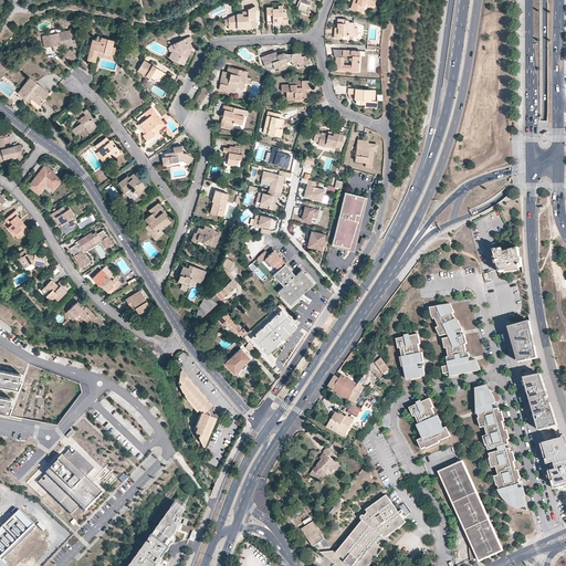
[(301,2),(299,7),(297,9),(301,11),(301,12),(307,14),(311,8),(313,1),(313,0),(299,0),(299,1),(301,2)]
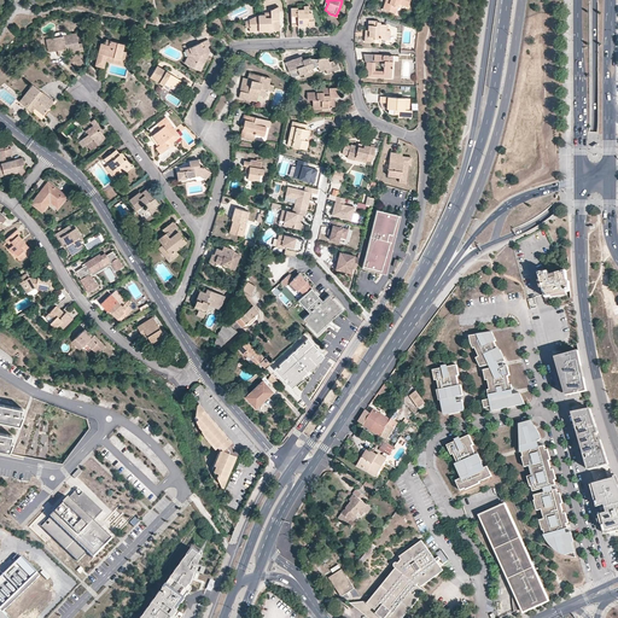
[(386,5),(384,5),(383,10),(395,13),(398,4),(407,7),(409,0),(386,0),(389,0),(386,5)]
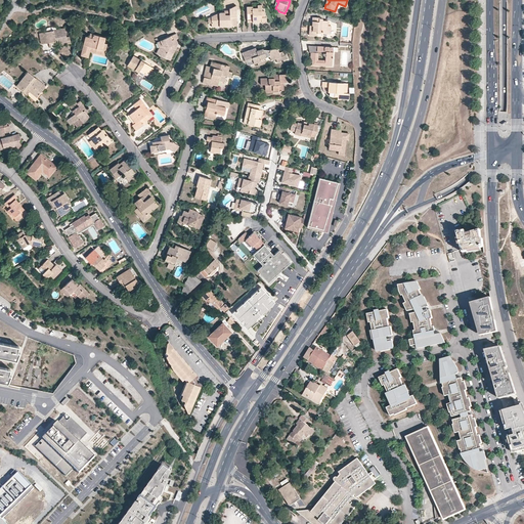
[(253,20),(253,23),(259,23),(260,23),(266,23),(266,16),(265,17),(265,14),(264,14),(264,11),(262,11),(261,5),(257,5),(257,8),(253,8),(253,6),(247,7),(248,20),(253,20)]
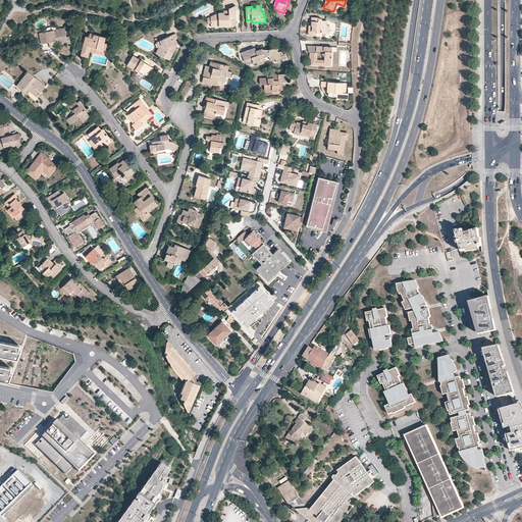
[(210,17),(211,23),(211,28),(235,25),(235,20),(236,20),(236,6),(228,9),(228,10),(223,10),(223,12),(219,12),(210,17)]
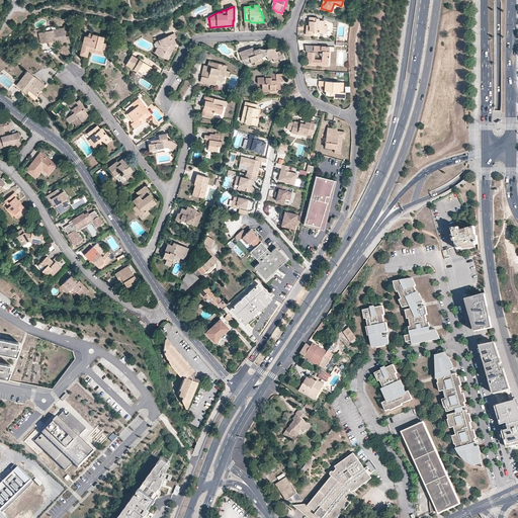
[(323,33),(324,25),(324,21),(319,20),(319,18),(316,18),(316,17),(309,17),(309,21),(309,25),(308,30),(306,30),(306,35),(313,35),(314,33),(323,33)]
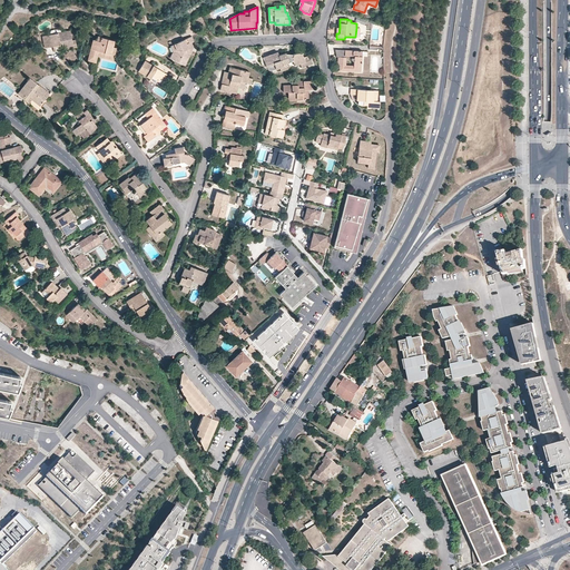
[(74,46),(72,40),(70,31),(62,32),(51,35),(42,37),(46,48),(53,47),(60,45),(61,48),(74,46)]
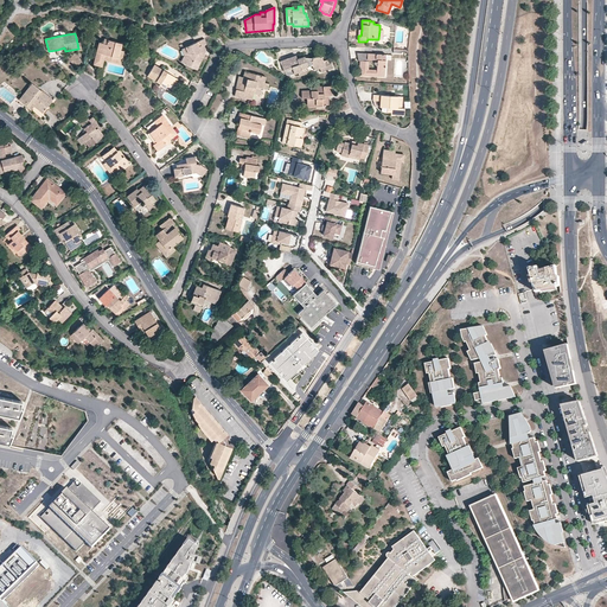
[(117,58),(120,50),(121,44),(104,39),(103,44),(100,43),(94,64),(98,65),(101,66),(103,59),(104,55),(117,58)]
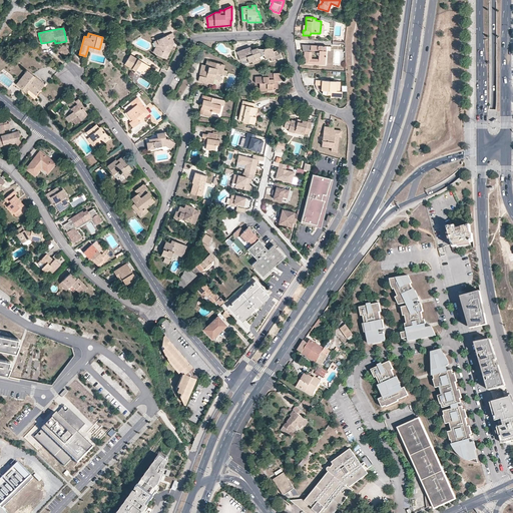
[(172,33),(156,40),(159,45),(155,53),(166,59),(172,48),(170,43),(174,42),(172,38),(174,37),(172,33)]
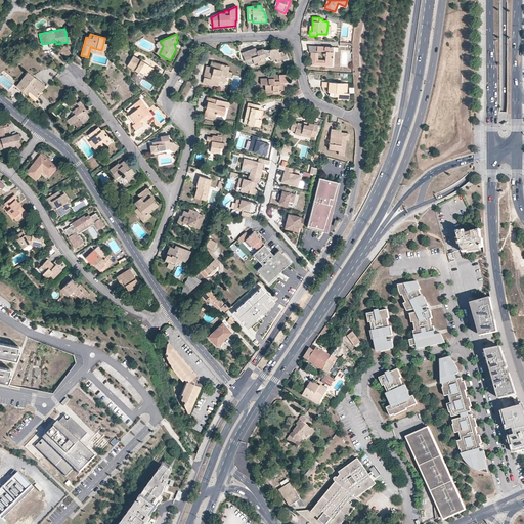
[(70,37),(67,37),(68,42),(56,44),(55,41),(49,43),(49,47),(52,47),(71,43),(70,37)]
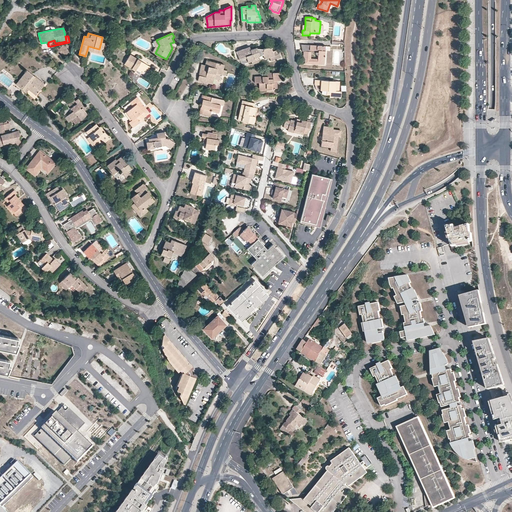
[(105,43),(101,42),(99,49),(88,46),(87,50),(101,54),(105,43)]
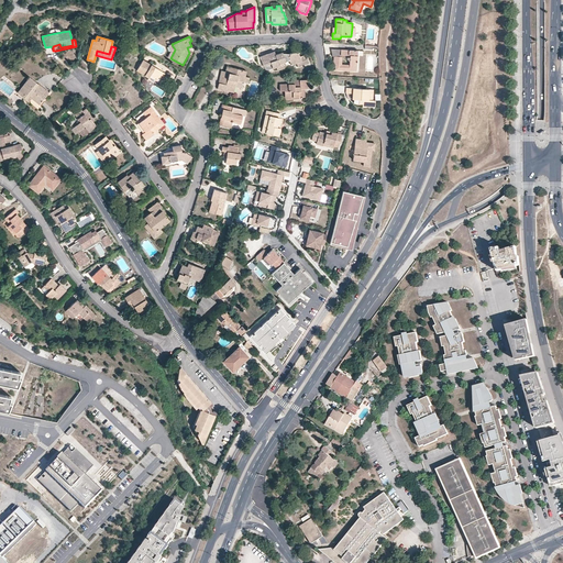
[(333,59),(333,63),(334,63),(334,65),(335,65),(335,70),(356,72),(357,52),(331,50),(332,57),(333,57),(333,59)]
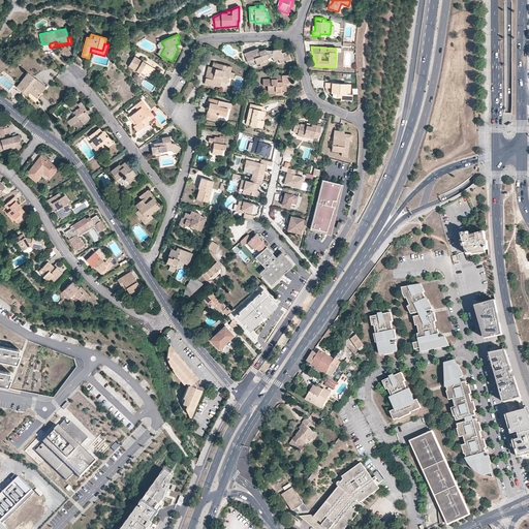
[(266,50),(258,52),(257,49),(250,52),(245,54),(248,62),(254,60),(256,64),(260,63),(263,62),(262,60),(266,59),(272,57),(274,61),(278,60),(283,58),(281,52),(280,51),(279,51),(279,50),(278,50),(277,50),(276,50),(275,50),(274,50),(273,51),(272,51),(269,51),(266,51),(266,50)]
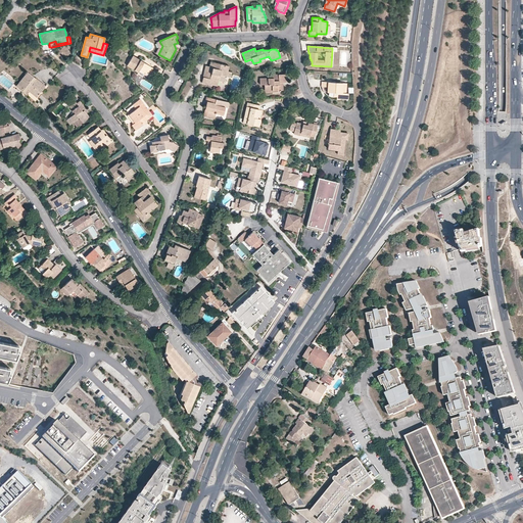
[(286,58),(284,51),(278,53),(280,57),(275,59),(276,62),(286,58)]
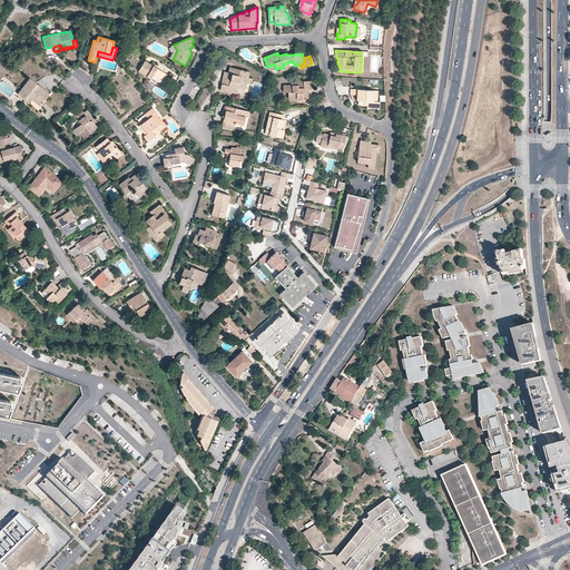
[(145,61),(138,71),(150,79),(151,77),(161,84),(164,79),(165,77),(167,75),(145,61)]
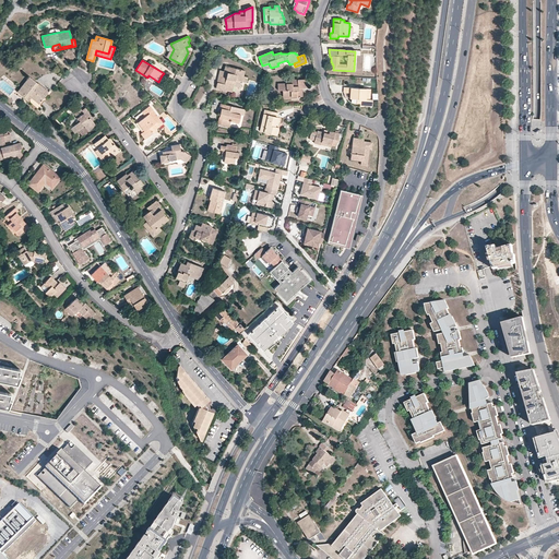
[(242,83),(244,76),(245,71),(225,67),(224,72),(224,74),(219,73),(217,84),(216,88),(232,92),(234,86),(235,81),(241,82),(242,83)]
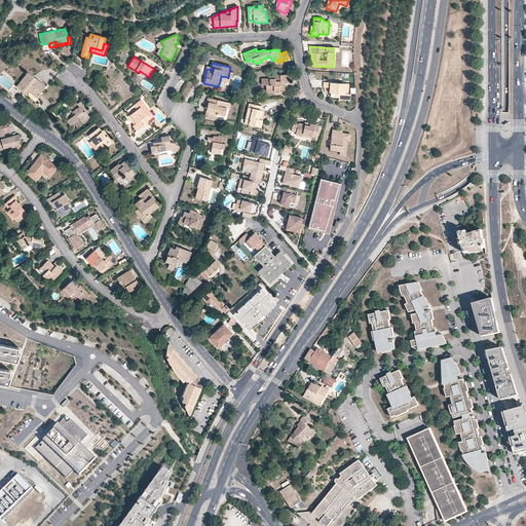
[(27,89),(30,91),(37,98),(45,86),(39,81),(28,72),(16,86),(25,94),(27,89)]
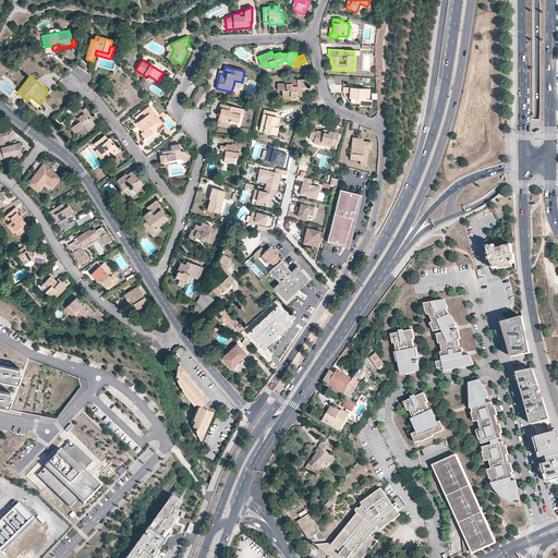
[(304,80),(291,80),(291,83),(286,83),(277,84),(278,91),(282,91),(282,97),(291,97),(299,97),(302,96),(302,88),(305,88),(304,84),(304,80)]
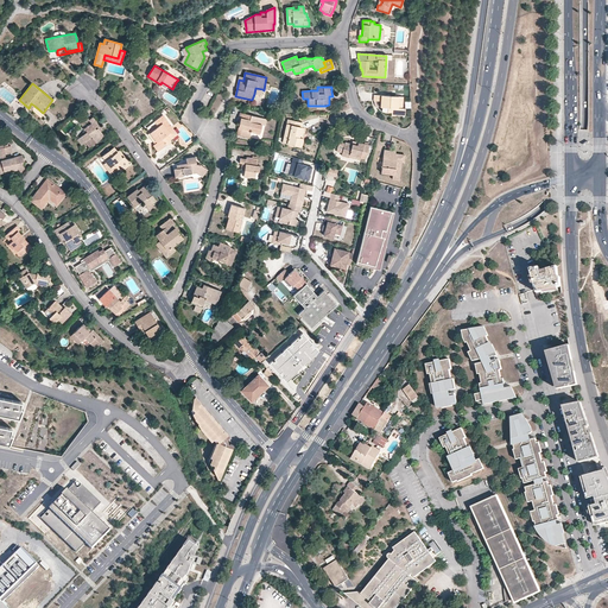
[(387,108),(387,112),(392,112),(391,115),(404,115),(404,108),(401,108),(403,97),(374,95),(373,99),(373,101),(380,101),(380,107),(381,107),(387,108)]
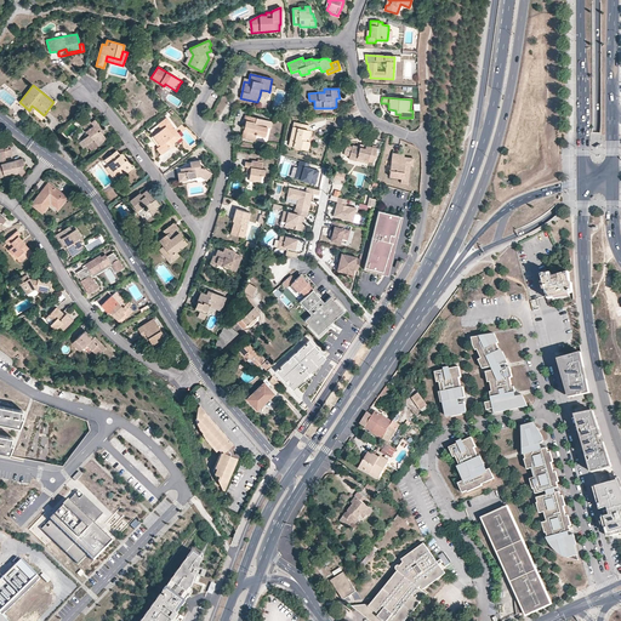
[(272,121),(246,115),(245,125),(244,130),(241,138),(255,142),(256,136),(265,138),(267,127),(271,127),(272,121)]
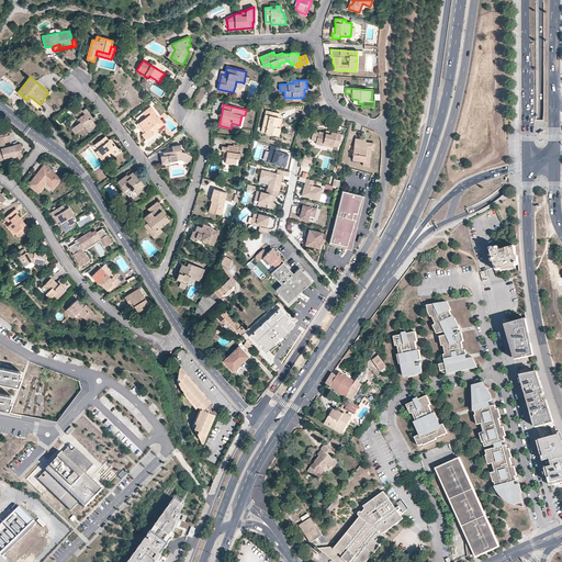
[(153,115),(156,113),(150,107),(142,113),(144,115),(146,117),(138,123),(144,131),(145,132),(142,134),(146,141),(158,131),(157,130),(155,126),(158,123),(153,115)]
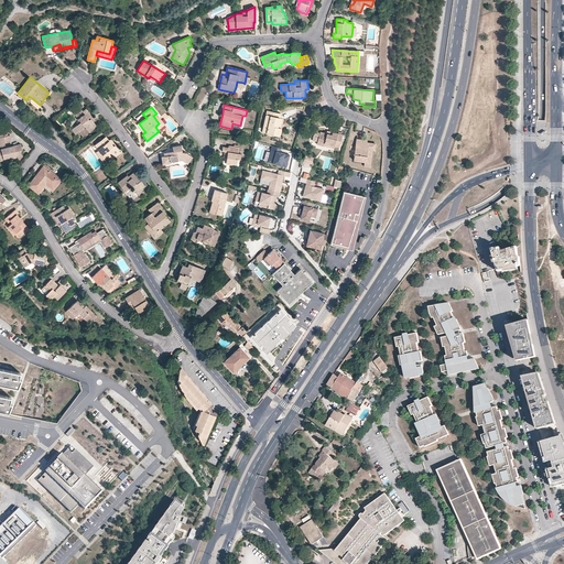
[(90,119),(93,118),(86,108),(83,111),(80,109),(75,115),(80,122),(72,129),(75,134),(79,132),(83,137),(96,126),(93,122),(90,119)]
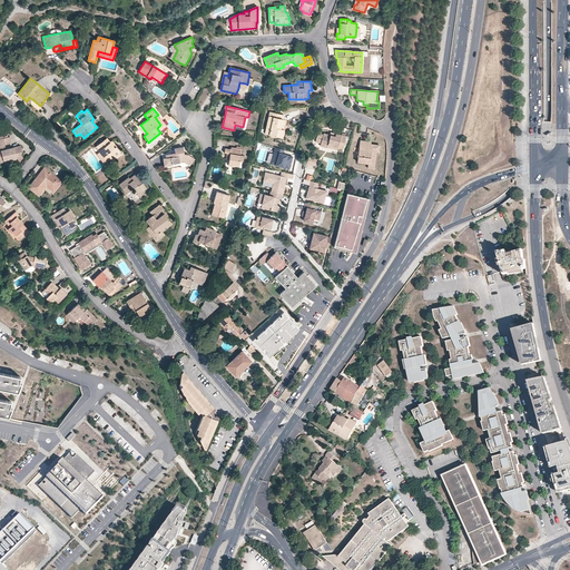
[(279,129),(282,119),(283,116),(269,112),(265,134),(282,138),(284,130),(283,130),(279,129)]
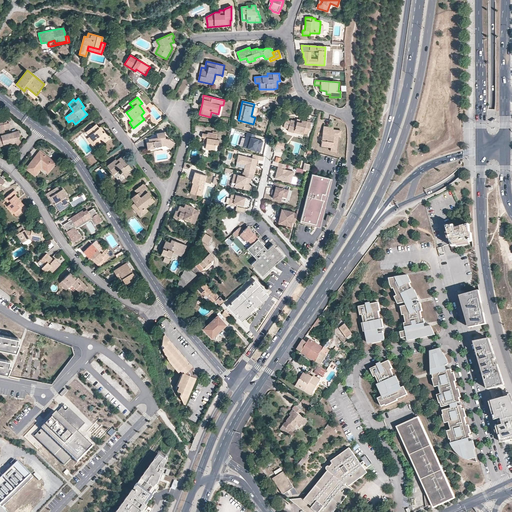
[(149,113),(142,103),(139,105),(144,112),(141,115),(143,118),(149,113)]
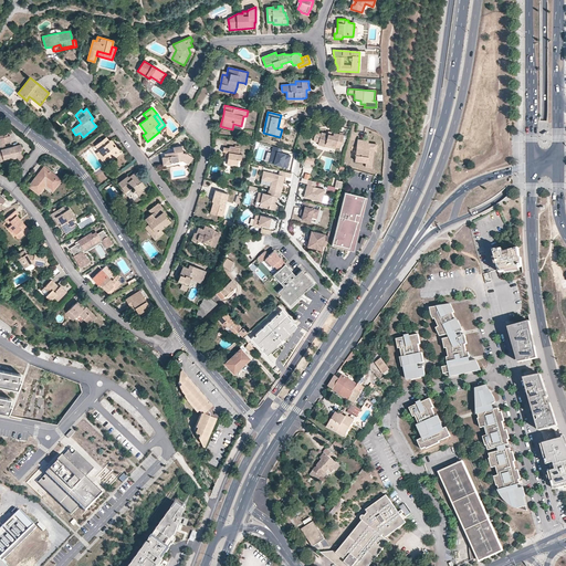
[(0,144),(4,144),(11,142),(10,136),(8,136),(6,132),(0,133),(0,144)]
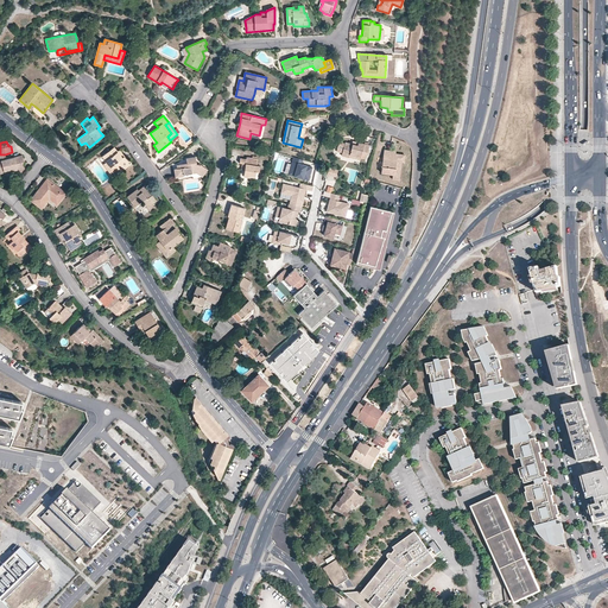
[(356,146),(352,144),(344,143),(344,144),(343,150),(342,156),(350,158),(350,156),(360,158),(365,159),(368,146),(366,145),(358,143),(356,146)]
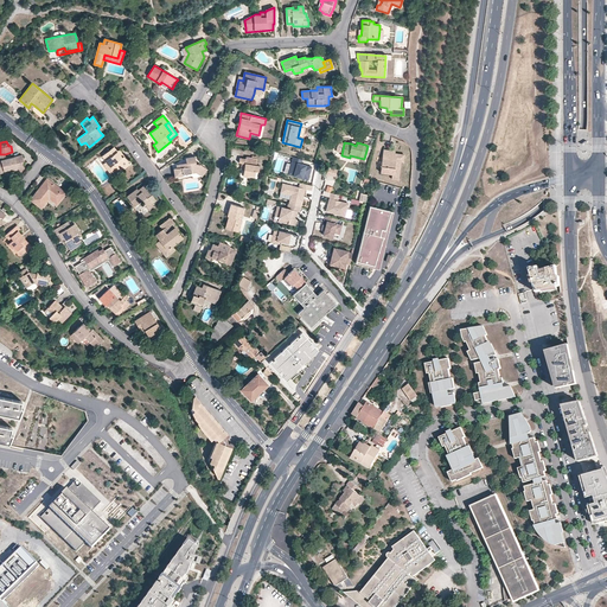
[(121,157),(117,152),(114,147),(102,157),(107,161),(110,166),(114,164),(117,170),(120,172),(129,165),(122,155),(121,157)]
